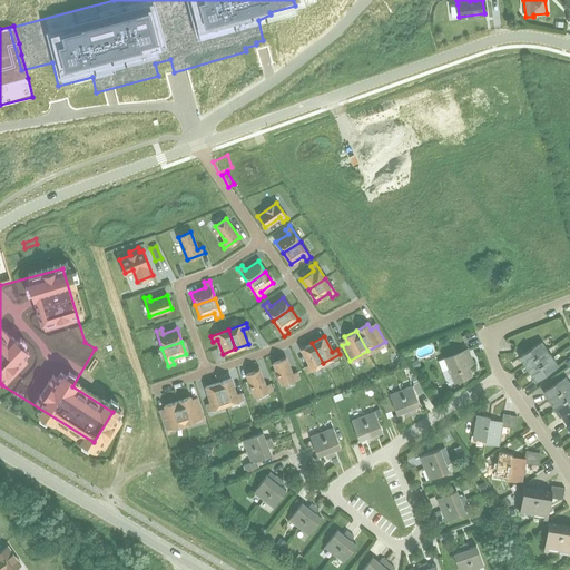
[(523,365),(547,350),(541,342),(519,357),(523,365)]
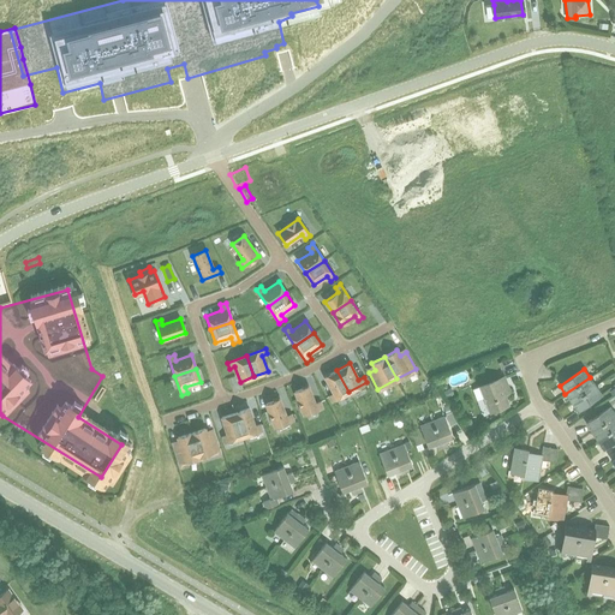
[(336,370),(324,377),(333,393),(328,396),(330,402),(348,392),(336,370)]
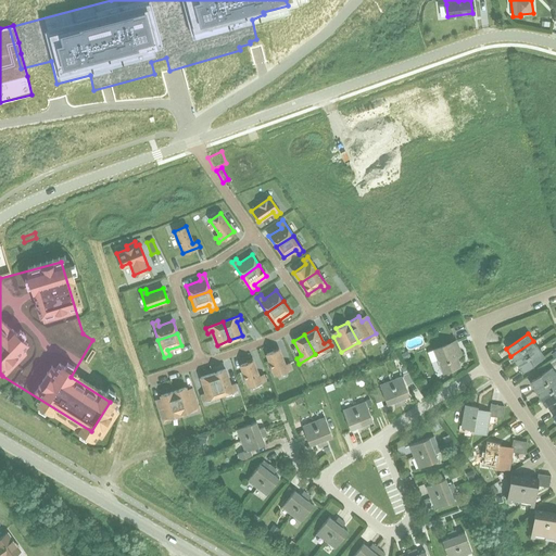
[(99,356),(103,343),(95,341),(91,354),(99,356)]
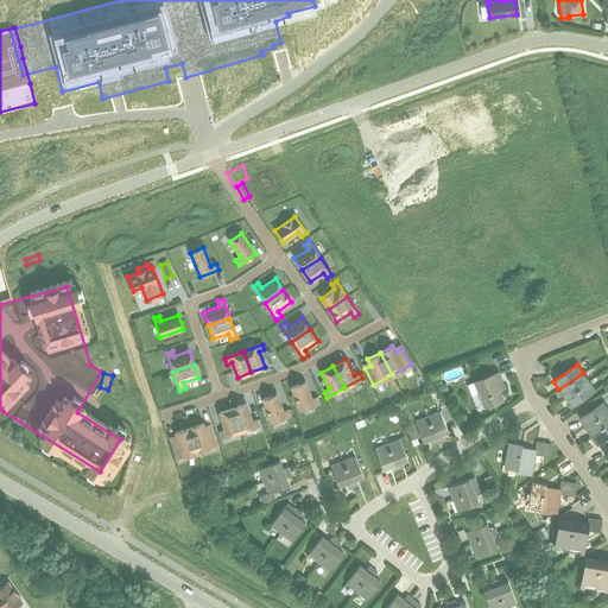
[(494,382),(500,380),(498,373),(475,381),(485,407),(501,400),(494,382)]
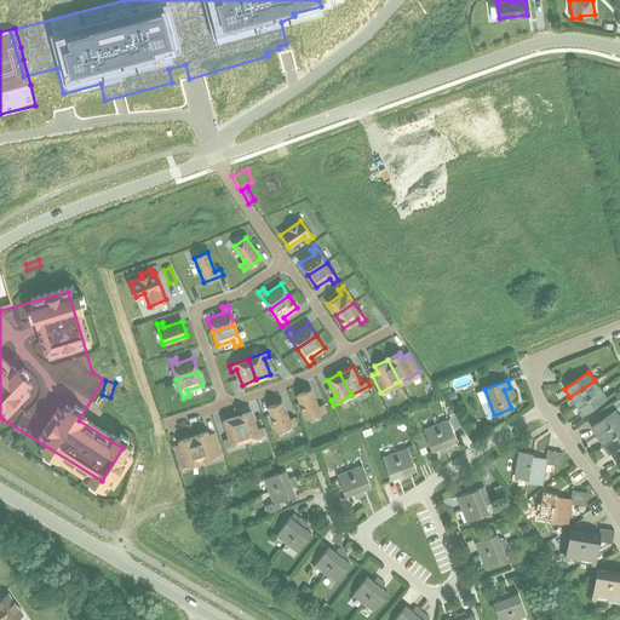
[(601,389),(595,380),(569,397),(575,406),(601,389)]
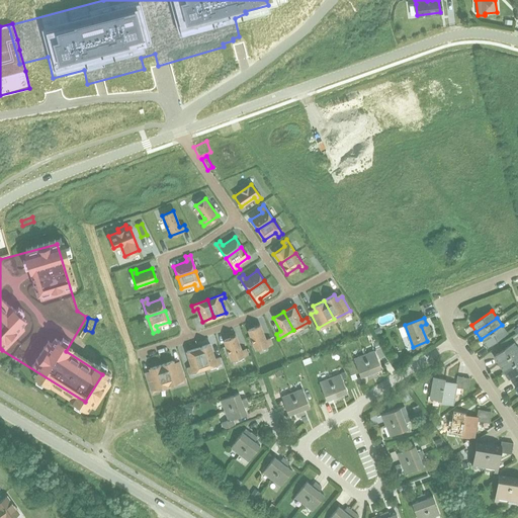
[(259,325),(248,330),(256,352),(268,347),(259,325)]
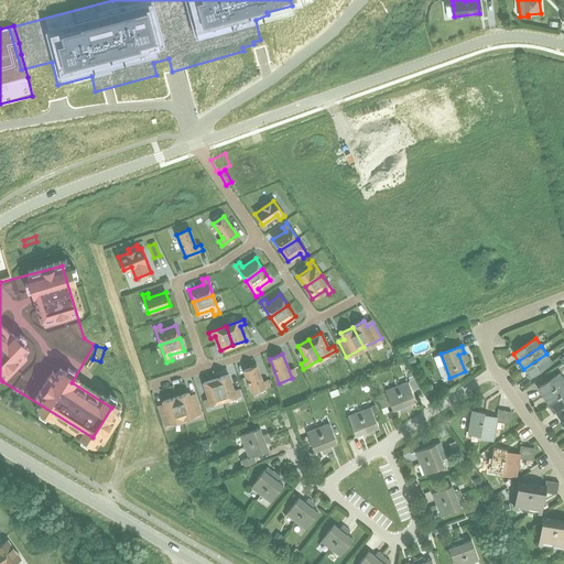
[(546,354),(523,369),(529,377),(552,361),(546,354)]
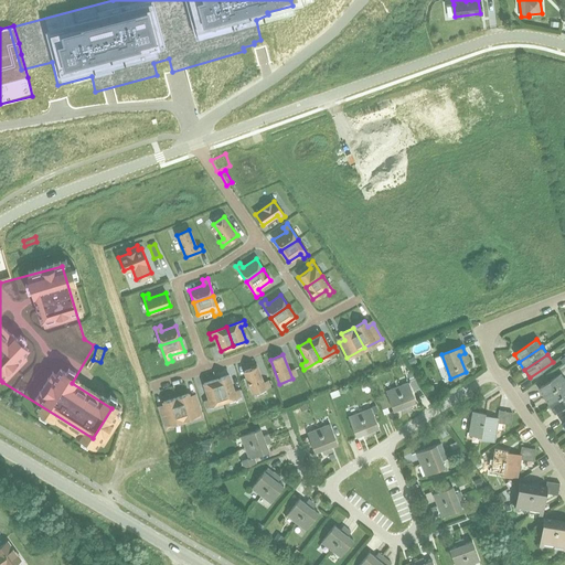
[(413,355),(405,360),(408,366),(416,362),(413,355)]
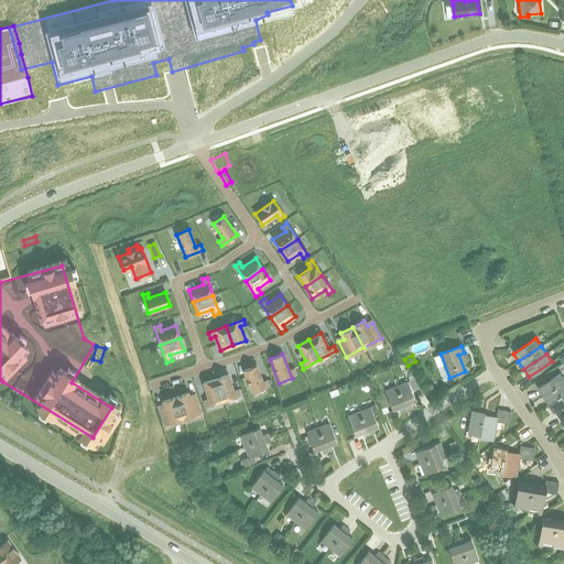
[(152,360),(147,362),(151,376),(158,373),(152,360)]
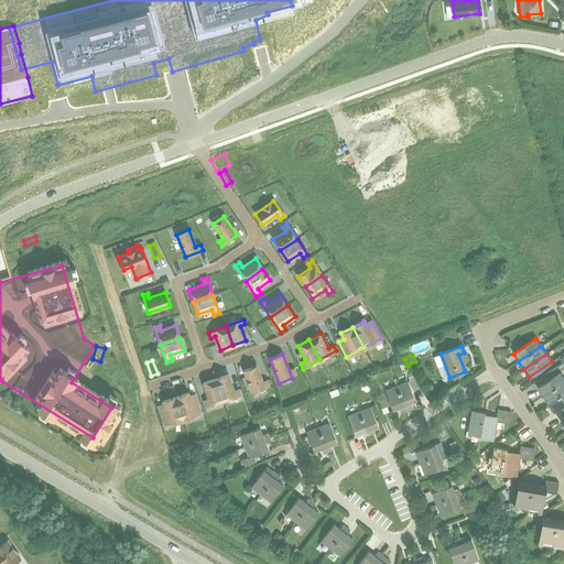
[(94,376),(99,379),(106,368),(100,365),(94,376)]
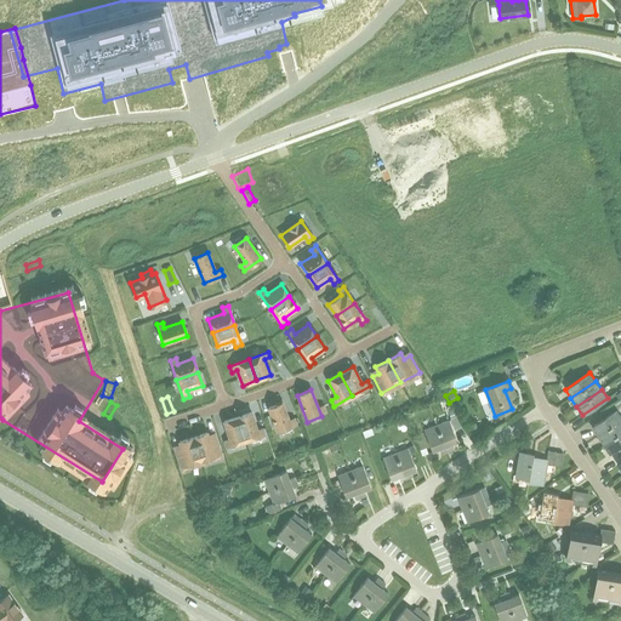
[(281,403),(268,408),(277,432),(297,425),(295,419),(289,420),(281,403)]
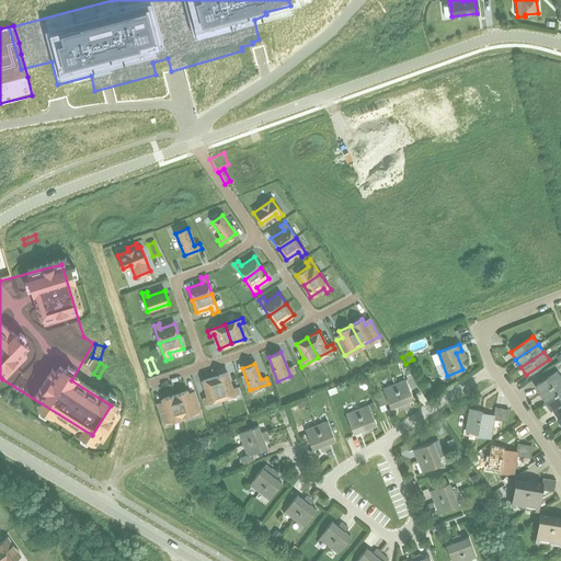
[(539,393),(560,378),(560,377),(557,370),(535,386),(539,393)]
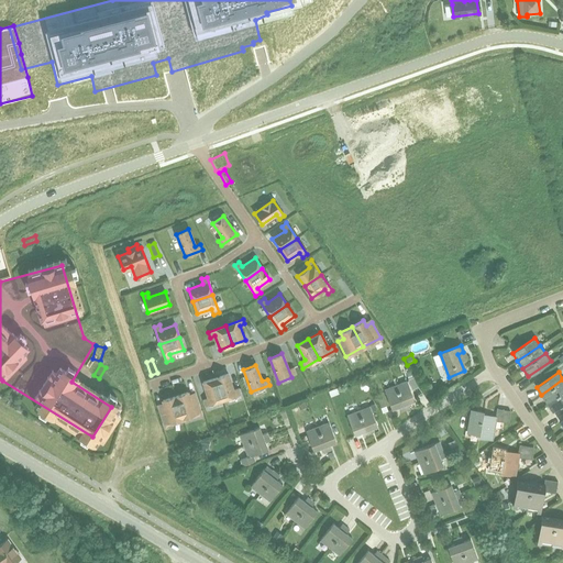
[(228,374),(214,378),(222,400),(240,394),(238,388),(233,390),(228,374)]
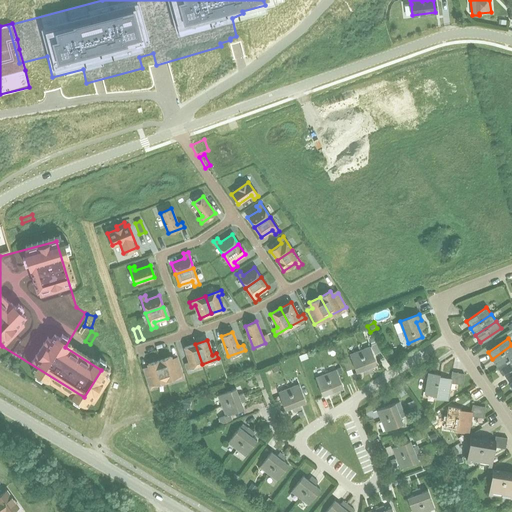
[(195,344),(184,347),(189,362),(184,364),(186,369),(202,364),(195,344)]
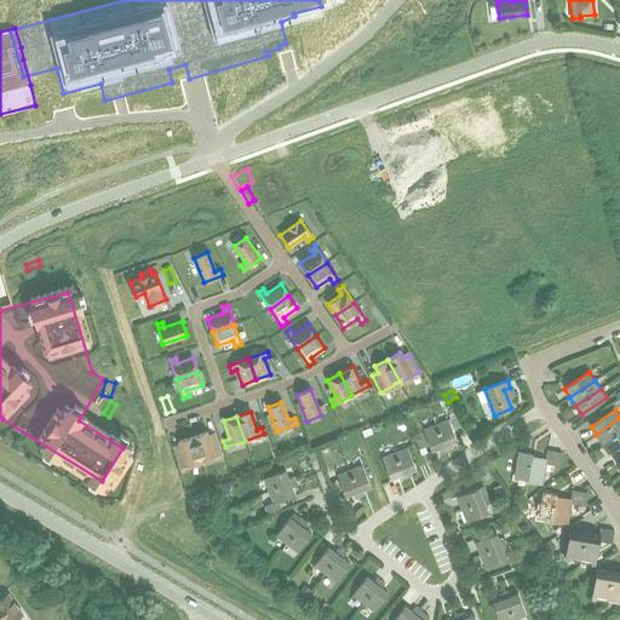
[(619,418),(596,435),(602,443),(616,434),(619,431),(619,418)]
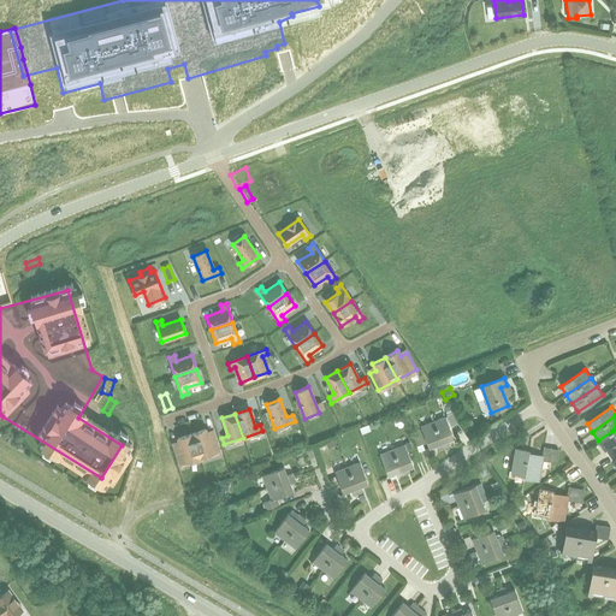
[(432,421),(443,449),(448,446),(445,442),(452,438),(444,416),(432,421)]
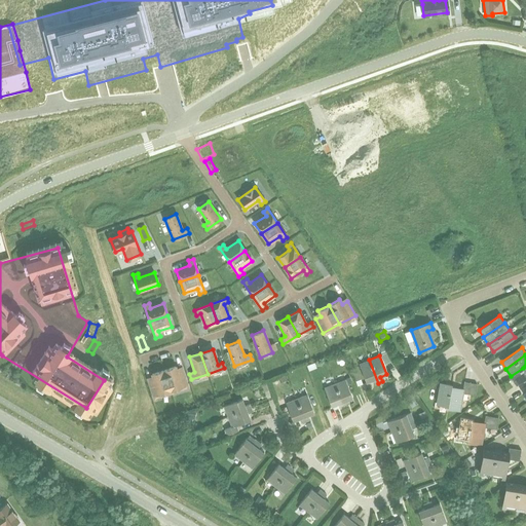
[(378,383),(369,360),(359,364),(366,382),(372,380),(374,384),(378,383)]
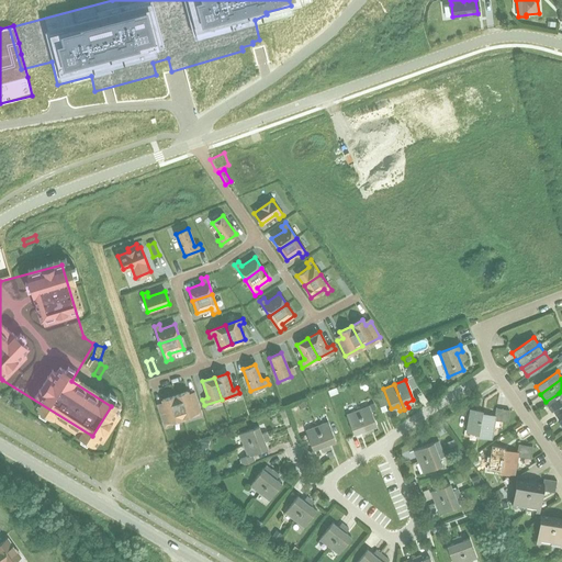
[(561,402),(561,391),(559,393),(546,402),(551,409),(557,406),(561,403),(561,402)]
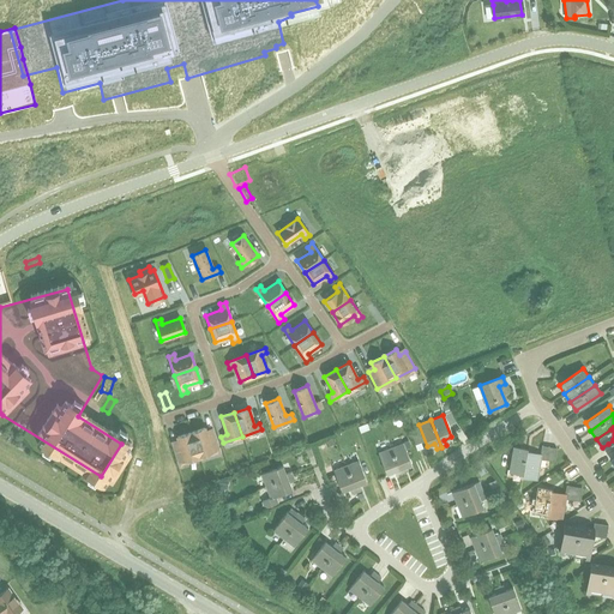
[(204,428),(191,432),(198,456),(218,450),(214,432),(206,434),(204,428)]
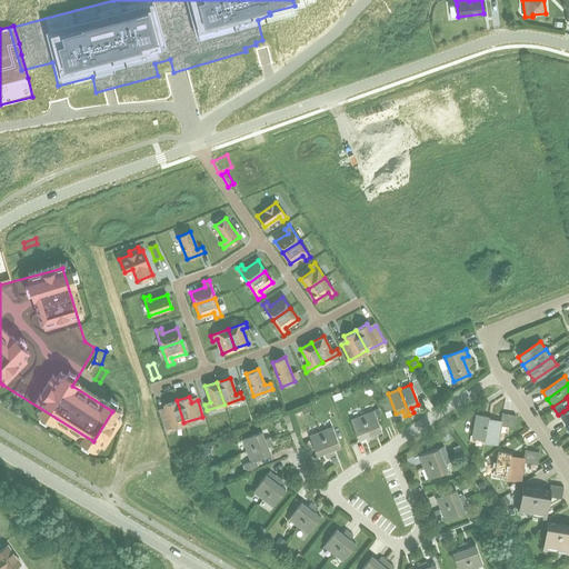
[(166,411),(159,413),(165,429),(183,422),(177,400),(163,405),(166,411)]
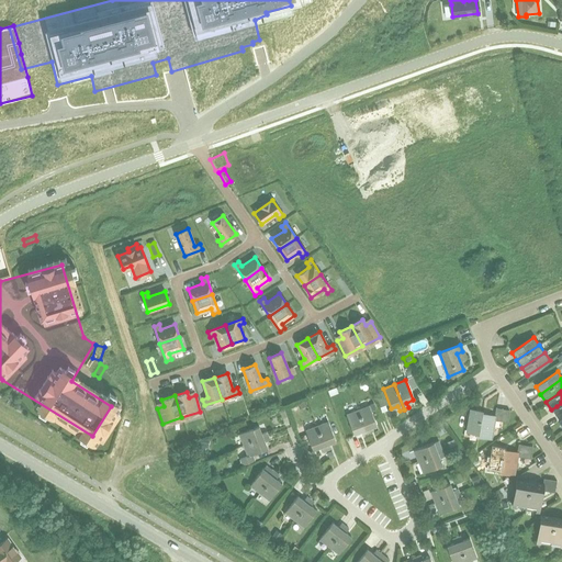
[(357,409),(367,435),(371,433),(369,428),(377,425),(369,405),(357,409)]
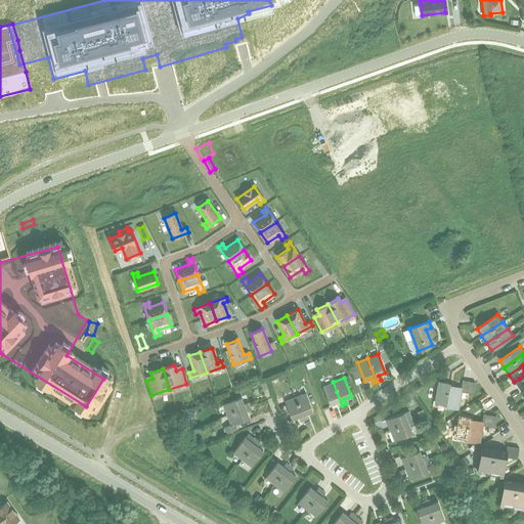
[(467,392),(469,381),(463,380),(461,389),(448,386),(445,403),(444,406),(457,408),(461,391),(467,392)]
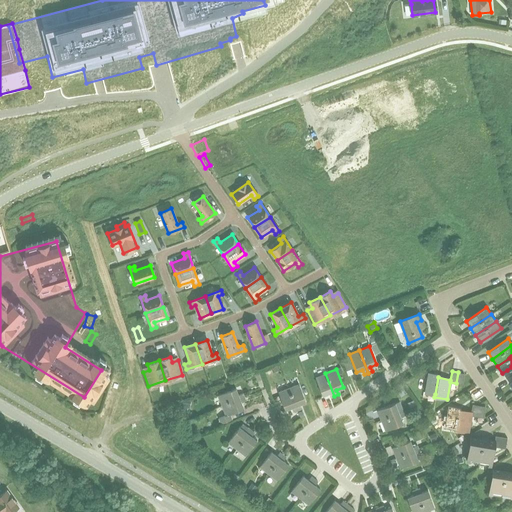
[(334,396),(325,373),(315,377),(322,395),(328,393),(330,397),(334,396)]
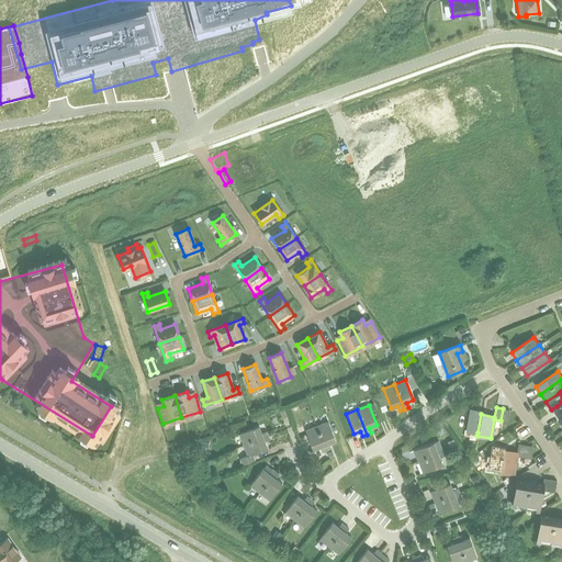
[(470,409),(467,430),(478,433),(481,414),(481,412),(470,409)]
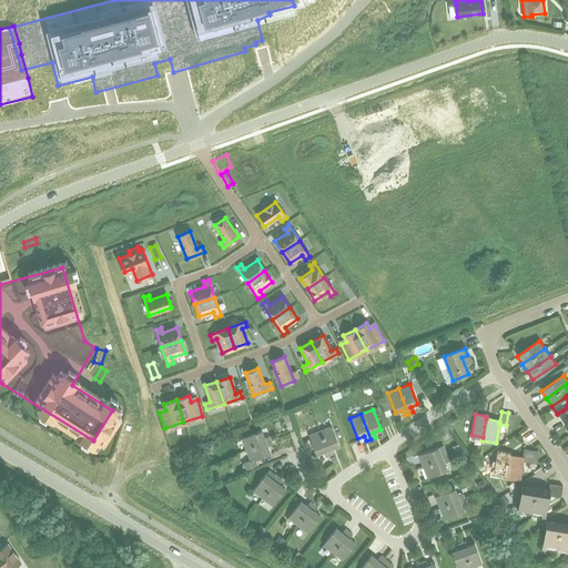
[(331,426),(320,430),(330,455),(333,454),(332,448),(338,446),(331,426)]
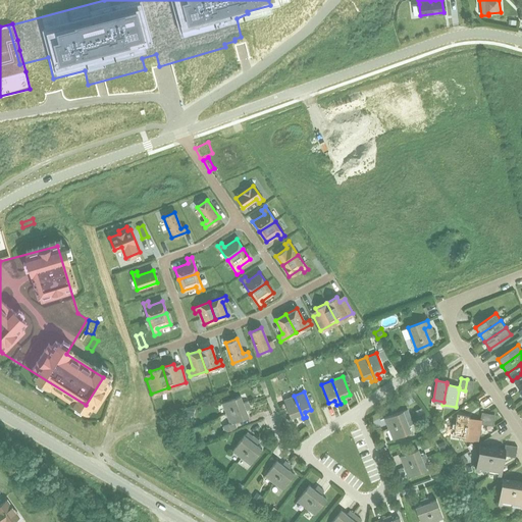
[(225,413),(249,405),(247,401),(243,403),(240,396),(221,403),(225,413)]
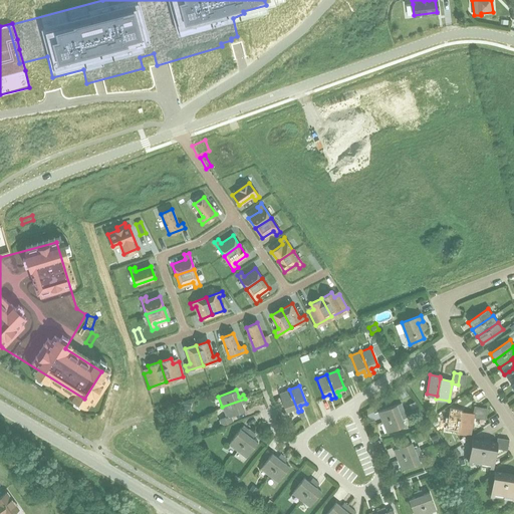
[(298,412),(289,390),(279,394),(286,412),(292,409),(294,414),(298,412)]
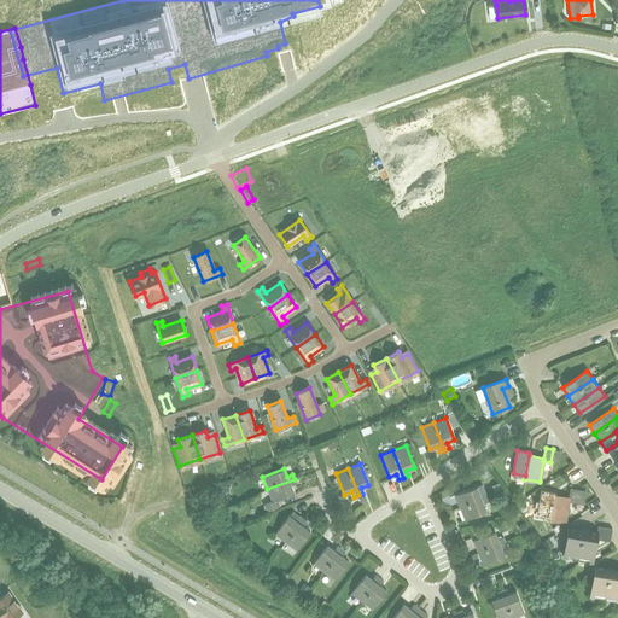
[(295,479),(267,489),(272,501),(263,505),(266,512),(279,506),(277,500),(293,494),(291,485),(296,484),(295,479)]
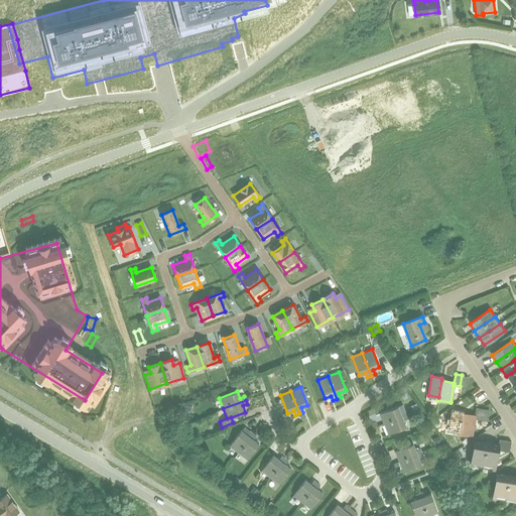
[(384,423),(406,414),(404,411),(400,412),(397,406),(379,413),(384,423)]
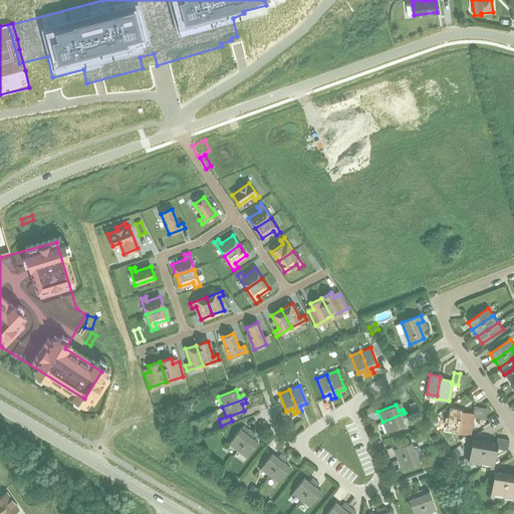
[(474,406),(472,414),(473,414),(472,417),(484,419),(486,408),(474,406)]
